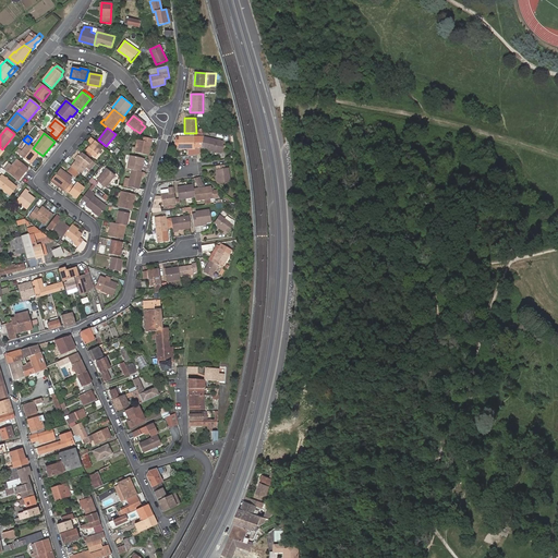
[(178,148),(193,148),(194,148),(194,146),(198,146),(201,146),(203,136),(178,136),(178,148)]
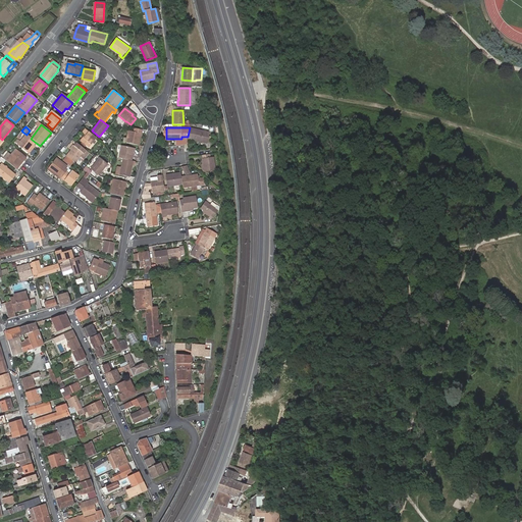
[(188,137),(187,139),(206,143),(209,132),(190,127),(188,137)]
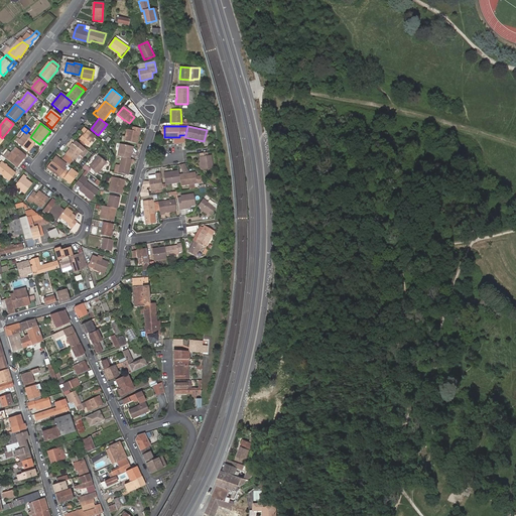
[(139,137),(141,129),(134,127),(133,131),(128,129),(125,141),(136,144),(137,136),(139,137)]
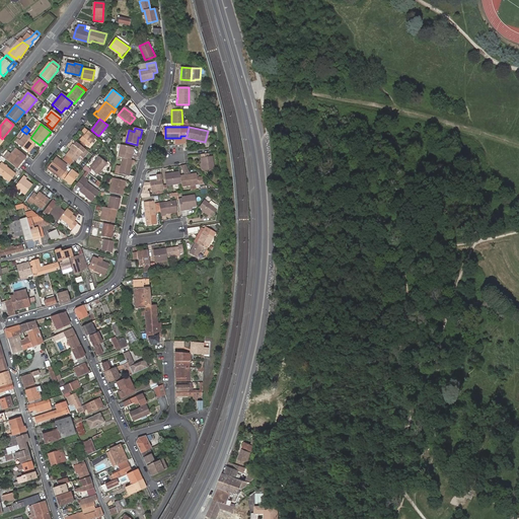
[(88,147),(95,138),(85,129),(82,133),(84,135),(85,136),(81,141),(88,147)]
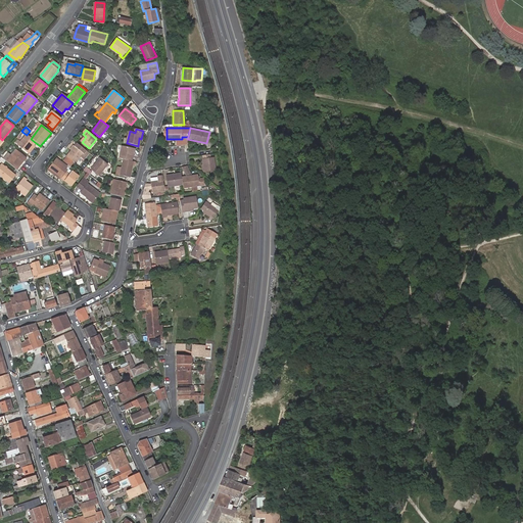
[(36,143),(31,139),(27,135),(20,142),(17,146),(29,155),(33,150),(32,149),(36,143)]
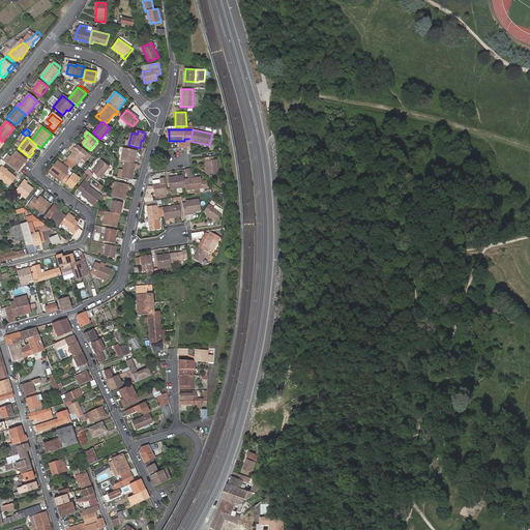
[(77,167),(87,153),(78,146),(76,149),(71,153),(67,159),(68,160),(75,166),(77,167)]
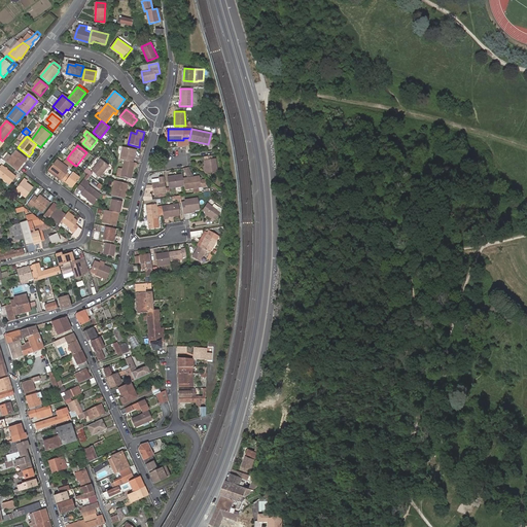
[(123,147),(120,160),(125,161),(133,163),(136,150),(123,147)]
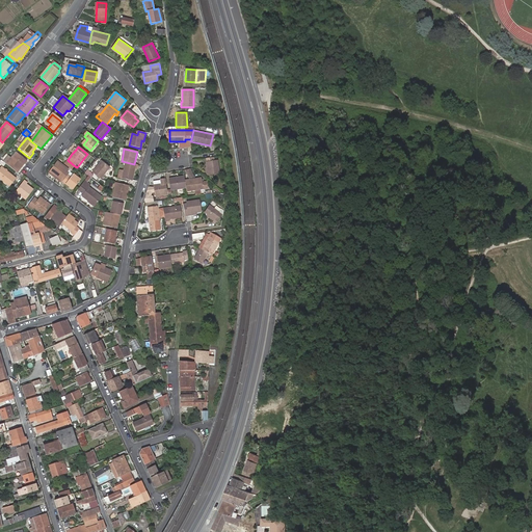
[(10,159),(5,164),(7,165),(17,154),(16,153),(10,159)]
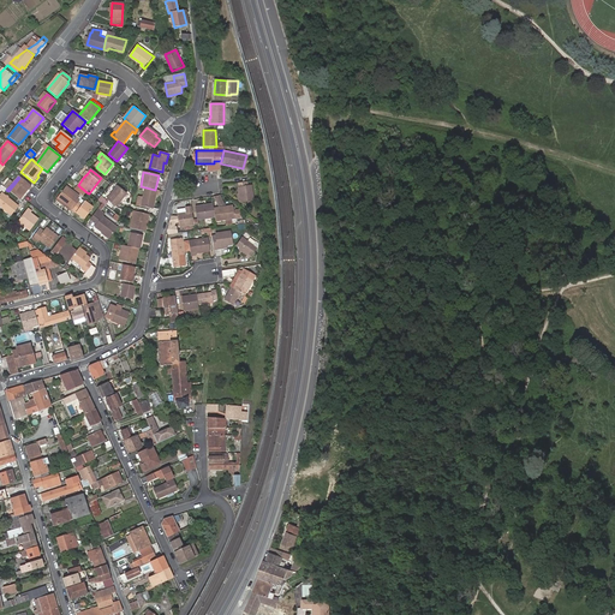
[(9,191),(19,201),(30,186),(19,178),(9,191)]
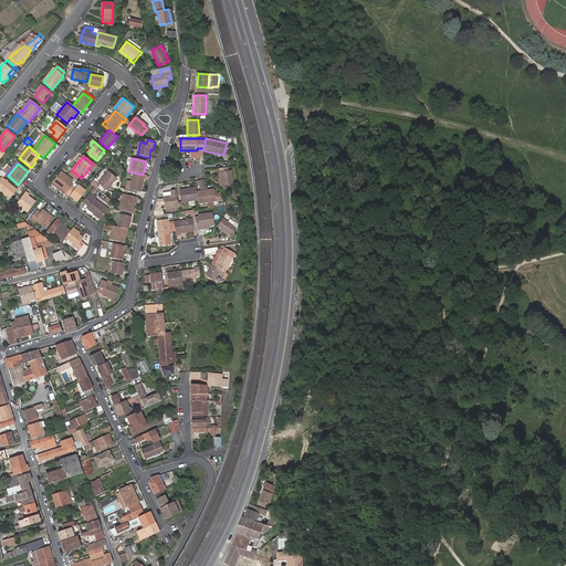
[(228,171),(227,167),(219,168),(219,173),(221,186),(232,185),(231,170),(228,171)]
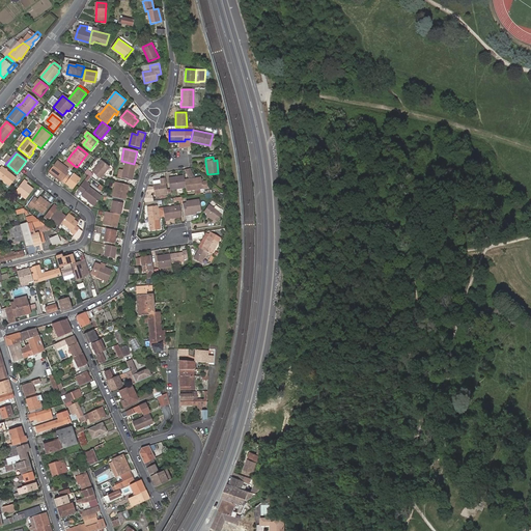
[(49,171),(62,182),(67,175),(75,166),(68,161),(65,165),(71,168),(68,170),(57,161),(49,171)]
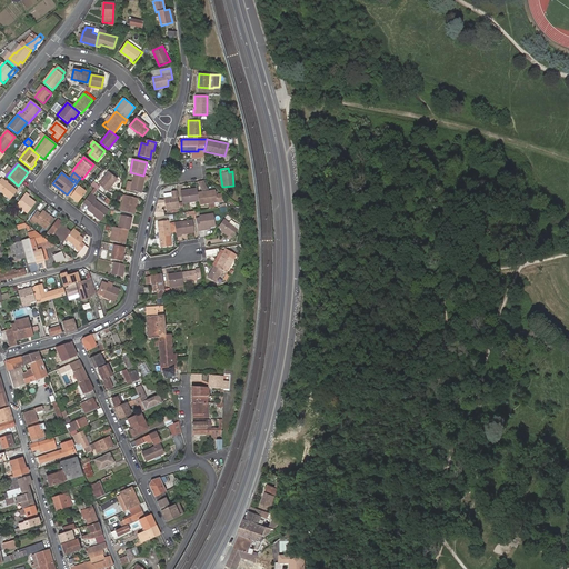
[(108,173),(99,185),(107,192),(117,180),(108,173)]
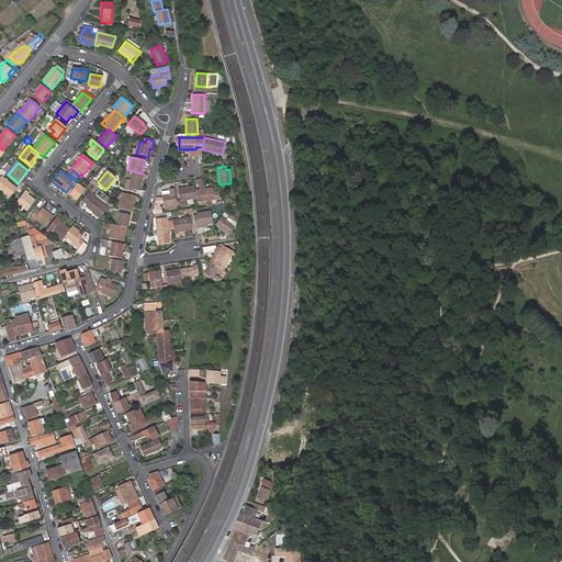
[(138,191),(139,190),(143,173),(142,173),(133,171),(128,189),(138,191)]
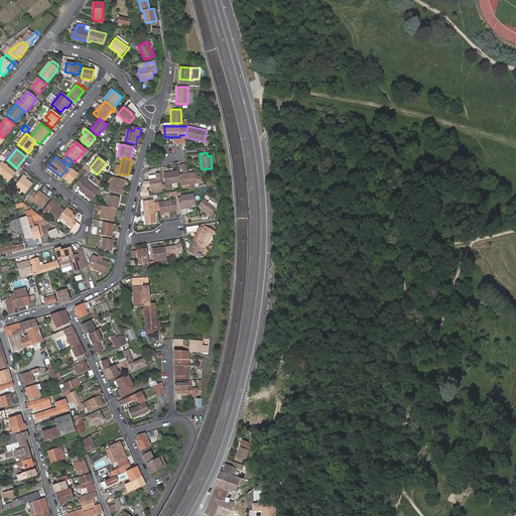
[(1,162),(0,163),(0,174),(9,182),(15,174),(1,162)]
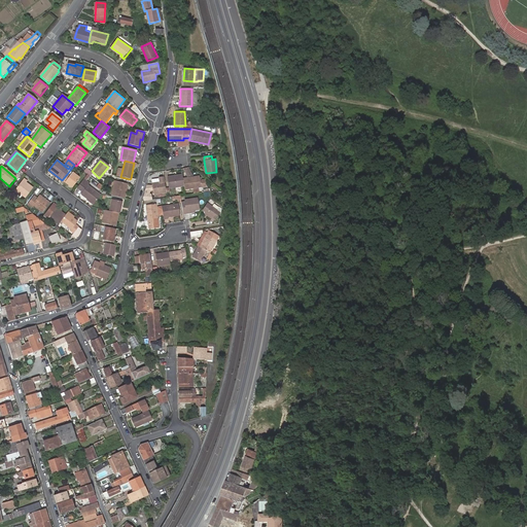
[(67,174),(62,180),(72,188),(79,179),(72,173),(70,176),(67,174)]
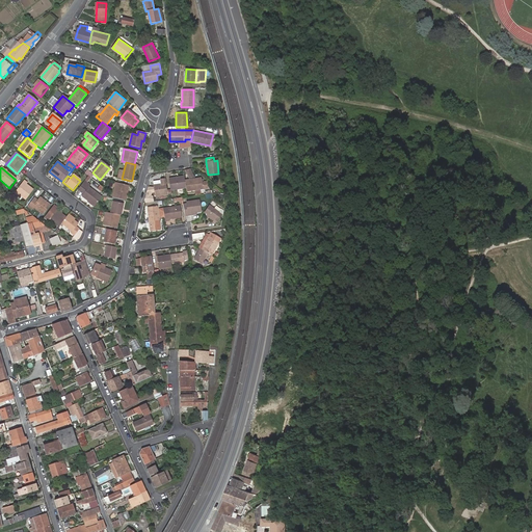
[(184,180),(184,177),(169,179),(170,190),(185,187),(184,180)]
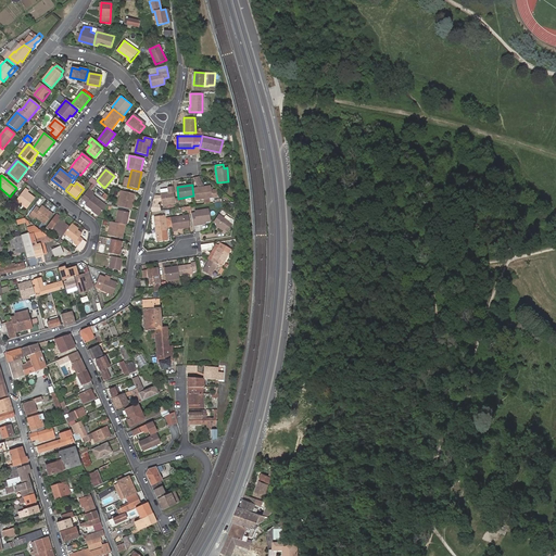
[(193,196),(194,200),(217,197),(216,190),(211,190),(211,188),(210,188),(209,186),(192,188),(193,196)]
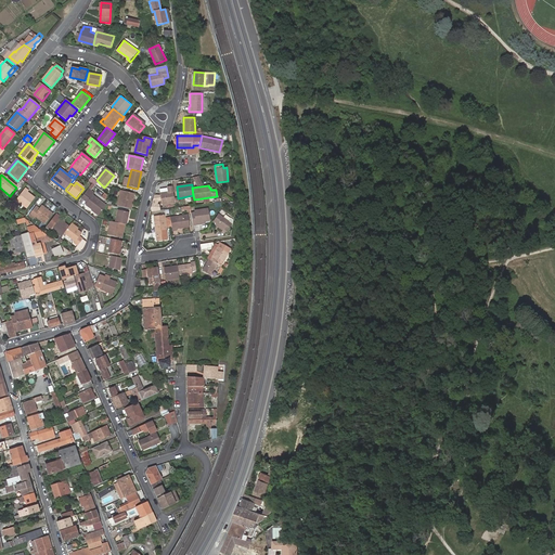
[(157,203),(158,210),(163,209),(162,205),(175,203),(171,188),(166,189),(167,189),(167,192),(164,192),(159,193),(160,202),(157,203)]
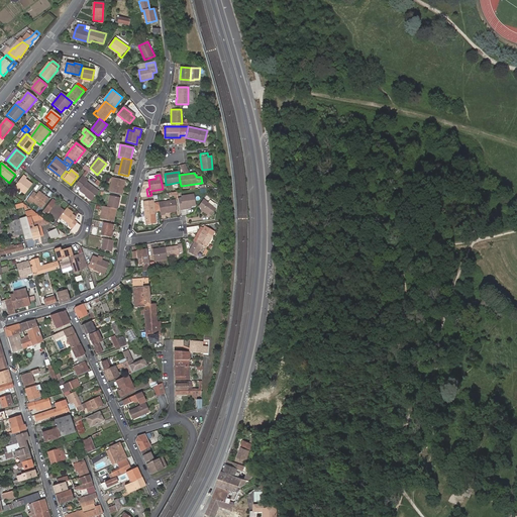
[(22,176),(14,187),(24,195),(31,185),(25,181),(26,179),(22,176)]
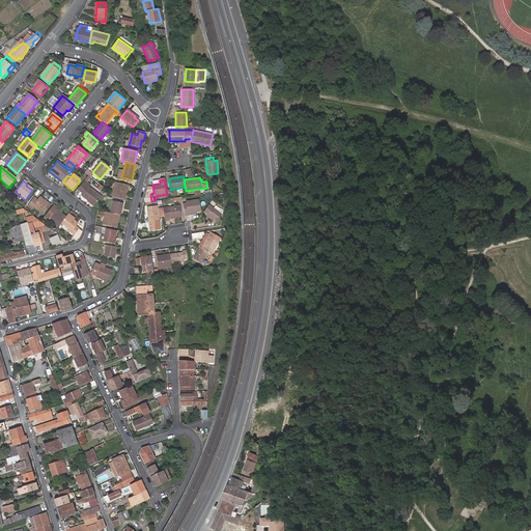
[(84,182),(78,190),(83,195),(82,197),(94,206),(101,198),(88,188),(90,186),(84,182)]
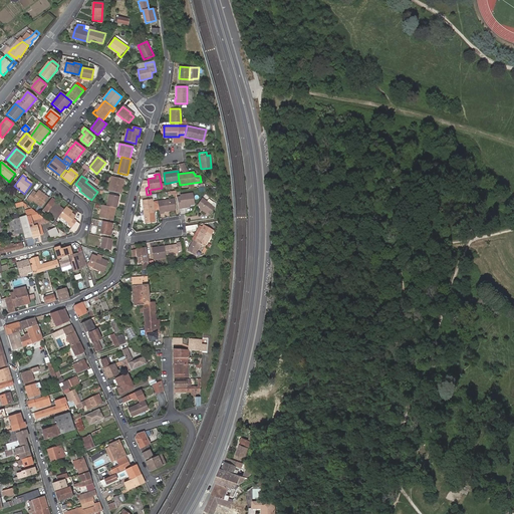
[(108,192),(121,195),(124,179),(111,177),(108,192)]
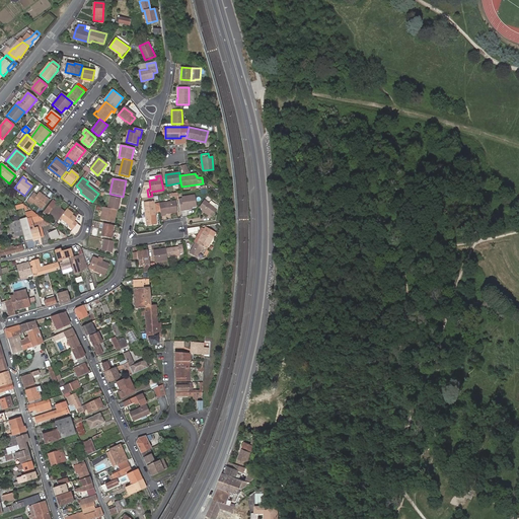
[(31,203),(42,211),(49,202),(39,194),(36,197),(33,200),(30,197),(26,203),(30,205),(31,203)]
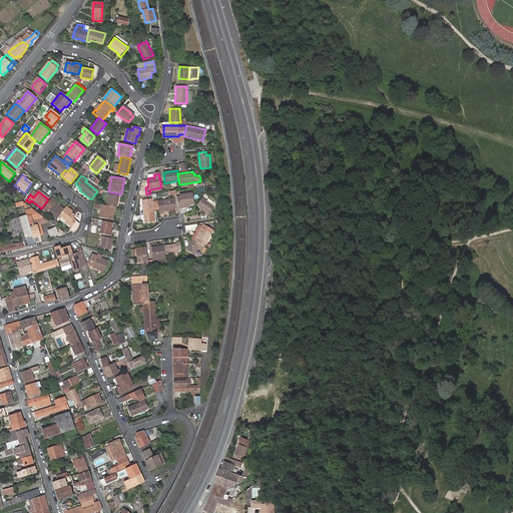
[(175,196),(176,207),(180,206),(180,205),(186,203),(192,202),(190,191),(178,194),(178,196),(175,196)]
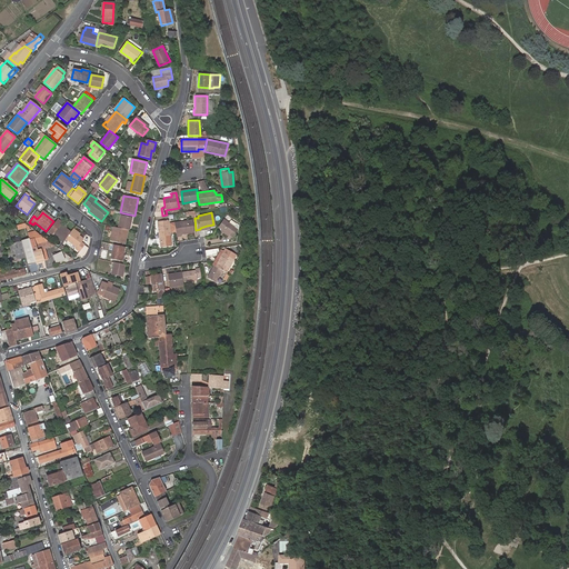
[(119,229),(128,231),(129,231),(132,219),(121,217),(119,229)]
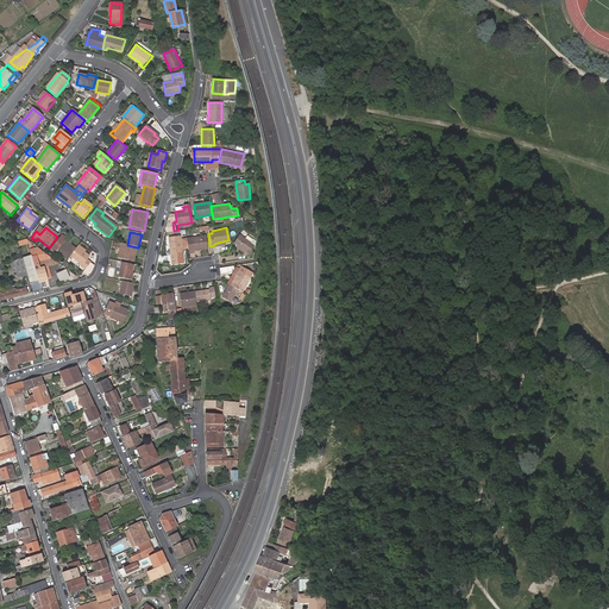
[(250,252),(256,243),(246,237),(240,232),(234,242),(238,244),(245,249),(250,252)]
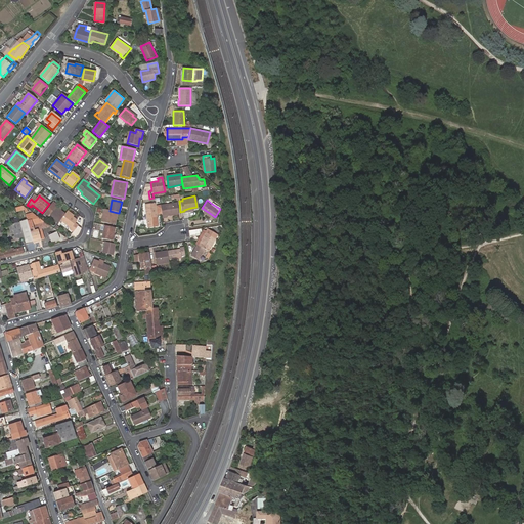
[(44,213),(57,224),(60,221),(64,215),(60,211),(55,207),(56,206),(52,203),(44,213)]
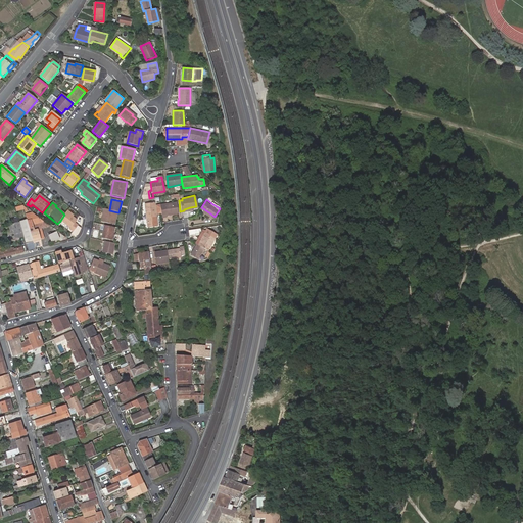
[(159,205),(161,218),(167,217),(165,215),(178,214),(176,202),(159,205)]
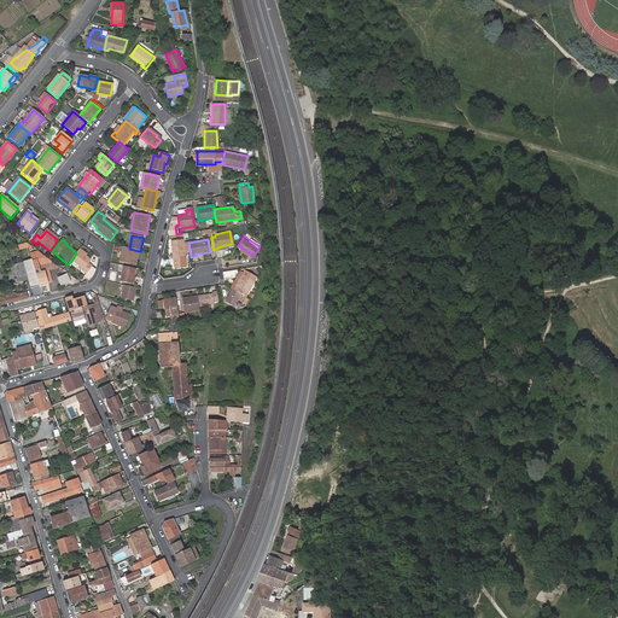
[(170,242),(174,263),(186,262),(182,240),(170,242)]
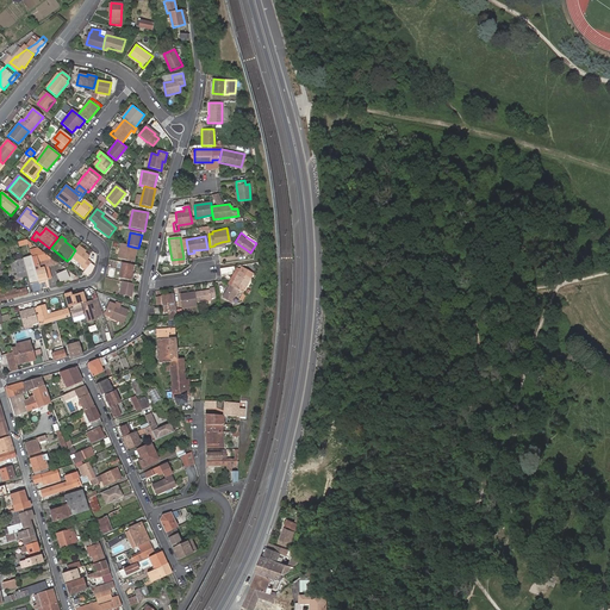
[(128,246),(120,244),(118,260),(129,262),(130,256),(135,256),(137,248),(128,246)]
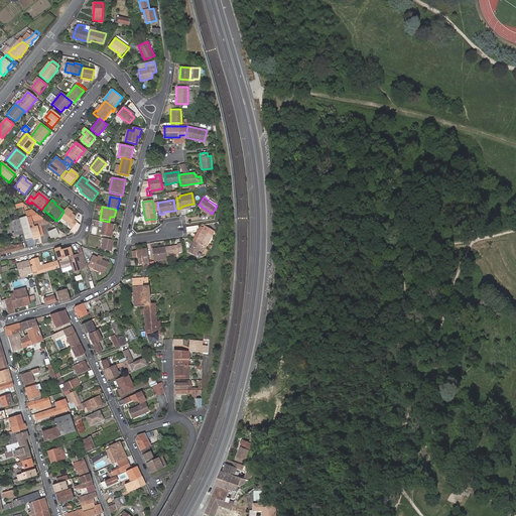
[(63,212),(59,218),(69,226),(68,227),(71,230),(73,229),(77,224),(73,221),(76,218),(72,215),(66,210),(63,212)]
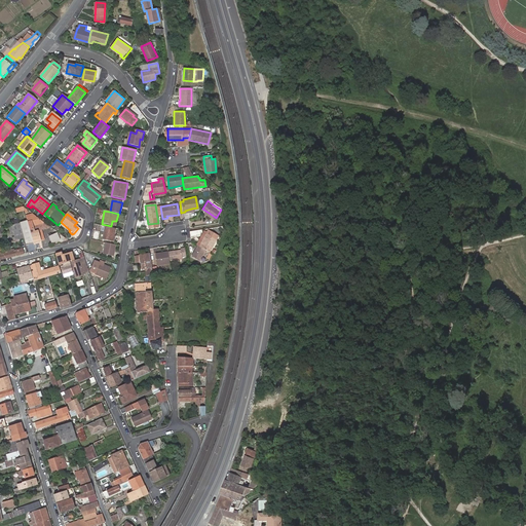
[(27,221),(33,243),(40,241),(38,230),(33,232),(32,226),(42,223),(33,216),(26,218),(27,221)]
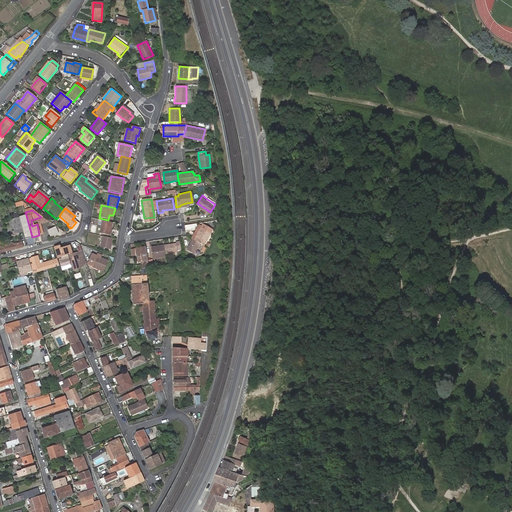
[(25,239),(32,237),(26,215),(19,217),(19,218),(23,232),(25,239)]
